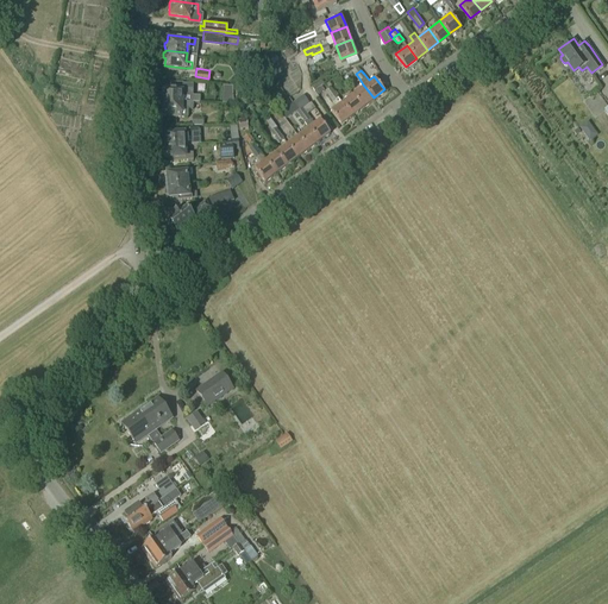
[(320,77),(311,85),(313,87),(323,81),(320,77)]
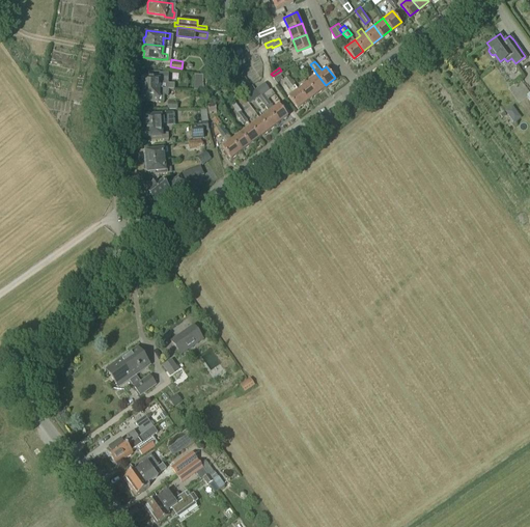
[(194,73),(193,87),(202,87),(202,73),(194,73)]
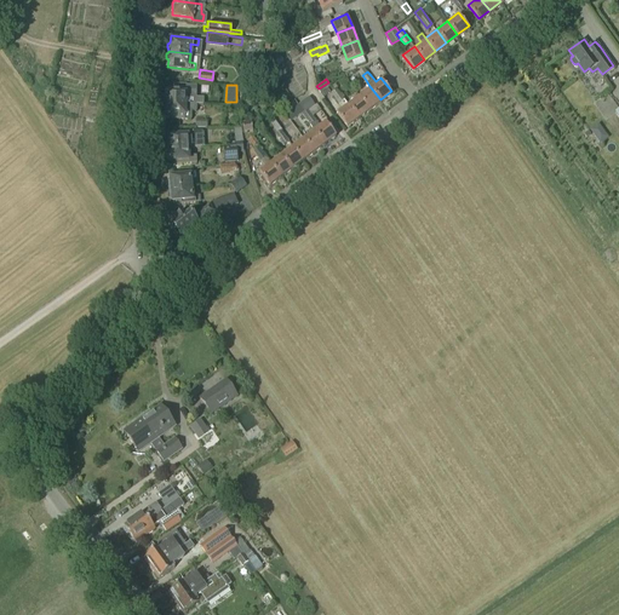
[(166,87),(164,88),(164,93),(166,95),(166,101),(195,102),(195,101),(202,101),(202,95),(195,95),(195,86),(185,86),(185,87),(166,86),(166,87)]
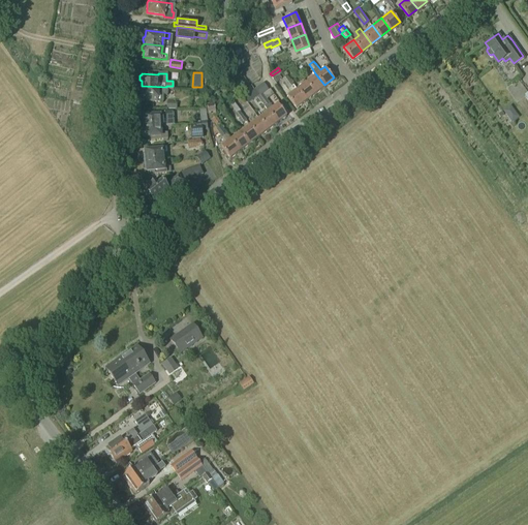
[(210,73),(204,74),(204,82),(206,82),(206,83),(204,84),(205,90),(215,87),(213,82),(211,76),(210,73)]
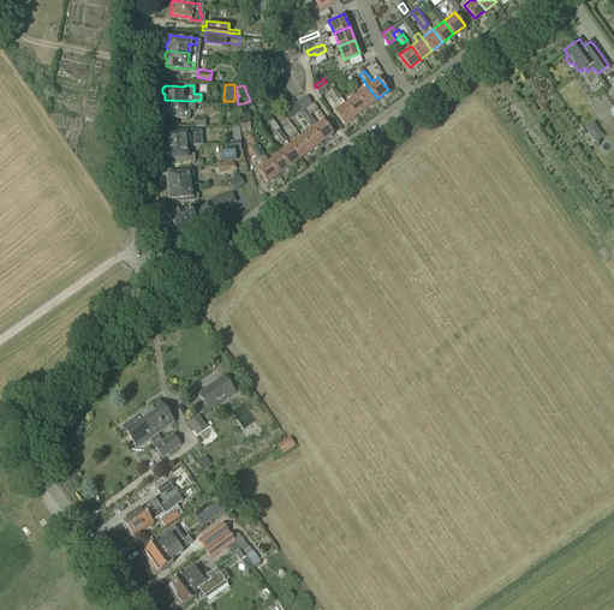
[(333,85),(327,89),(334,100),(340,95),(333,85)]
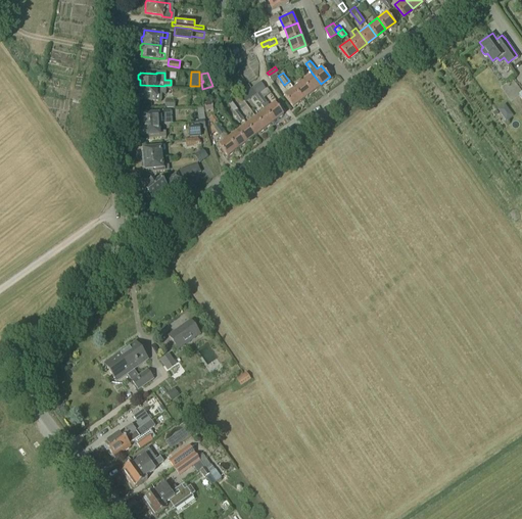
[(312,91),(321,84),(312,73),(302,79),(312,91)]
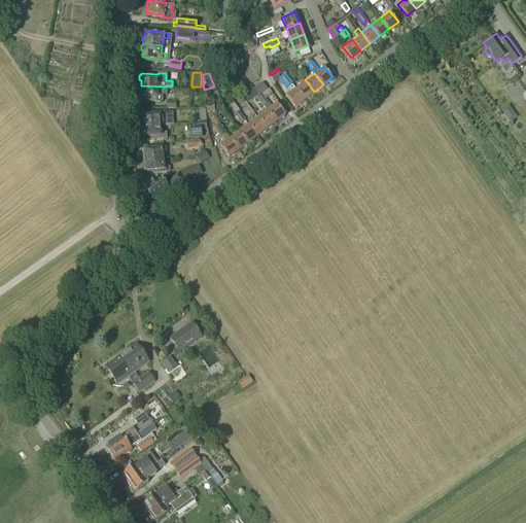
[(253,88),(257,93),(267,86),(261,79),(252,86),(253,88)]
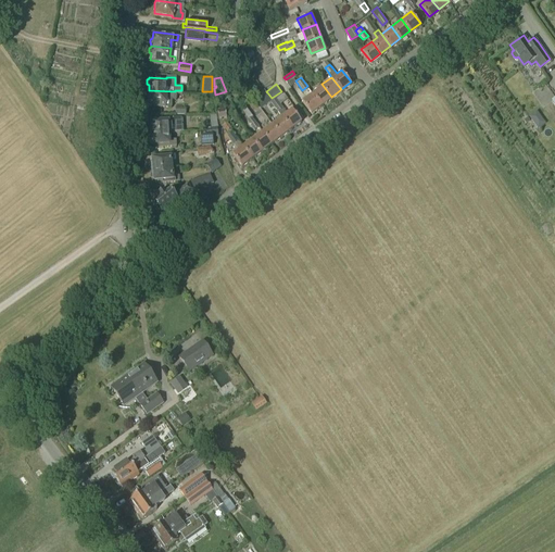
[(322,103),(331,97),(322,84),(312,91),(322,103)]
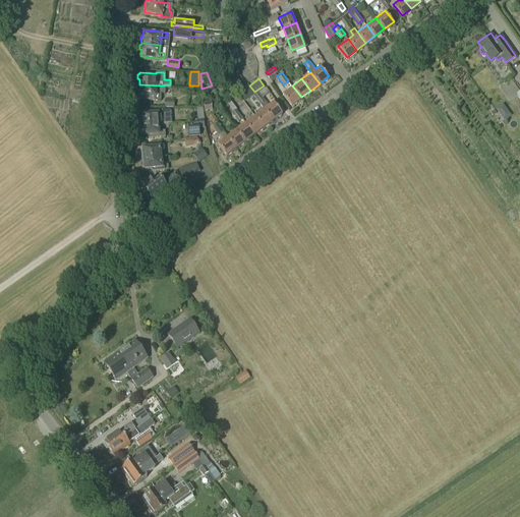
[(164,85),(139,84),(138,90),(137,91),(137,95),(138,96),(138,97),(160,98),(160,91),(164,91),(164,85)]
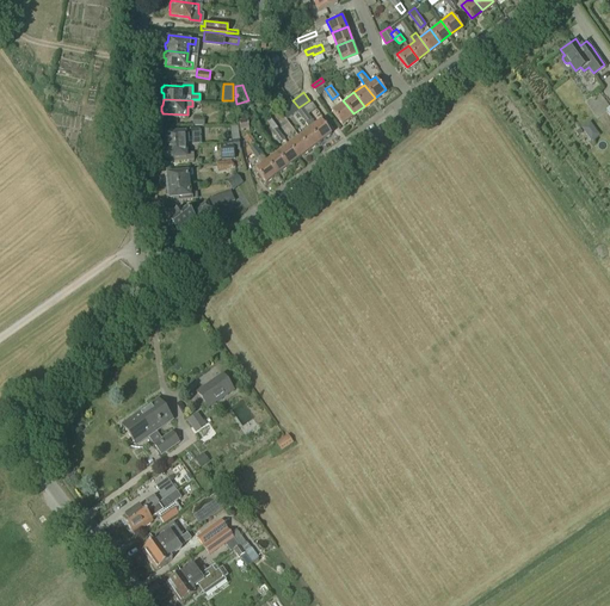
[(294,111),(299,107),(294,101),(293,100),(281,110),(285,116),(294,110),(294,111)]
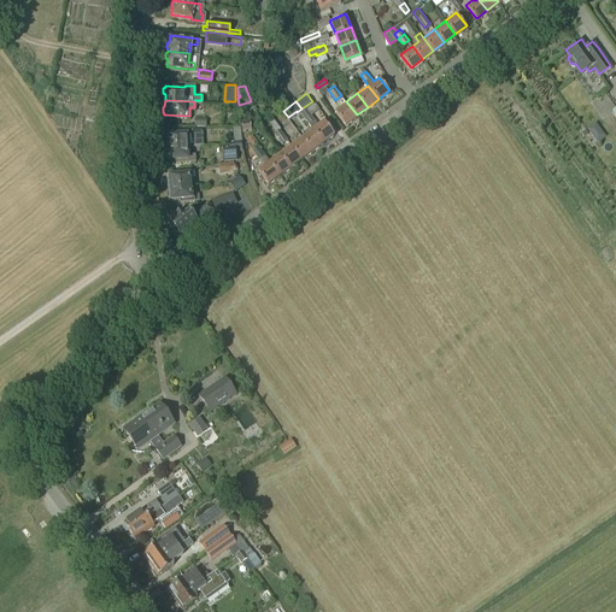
[(346,101),(335,110),(345,124),(357,115),(346,101)]
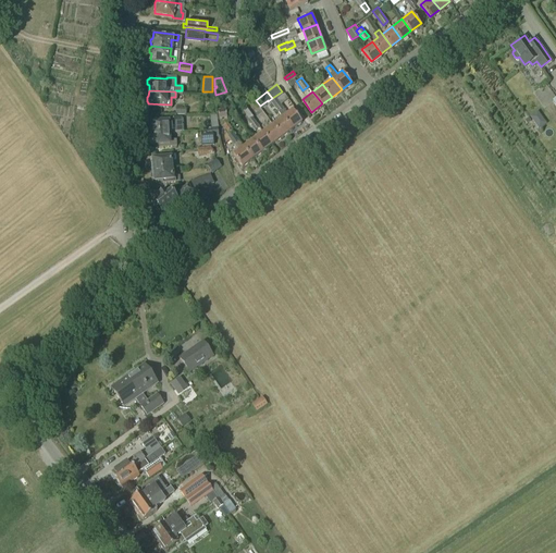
[(274,106),(280,101),(276,97),(271,100),(274,106)]
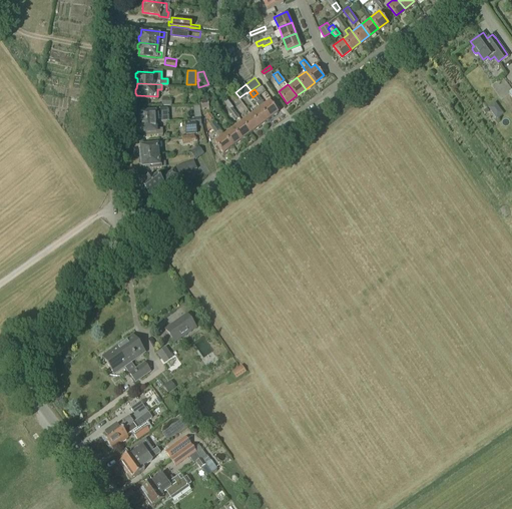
[(256,100),(260,105),(268,117),(278,109),(269,98),(265,102),(261,97),(259,94),(258,93),(252,97),(253,98),(256,101),(256,100)]
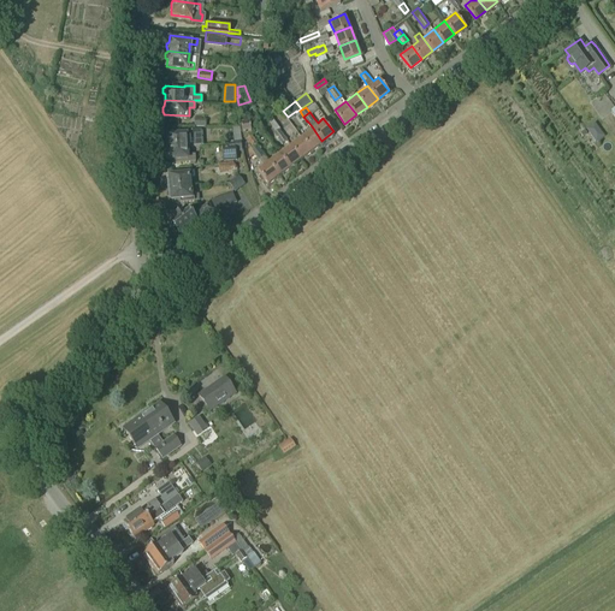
[(267,117),(276,129),(278,126),(279,126),(271,114),(267,117)]
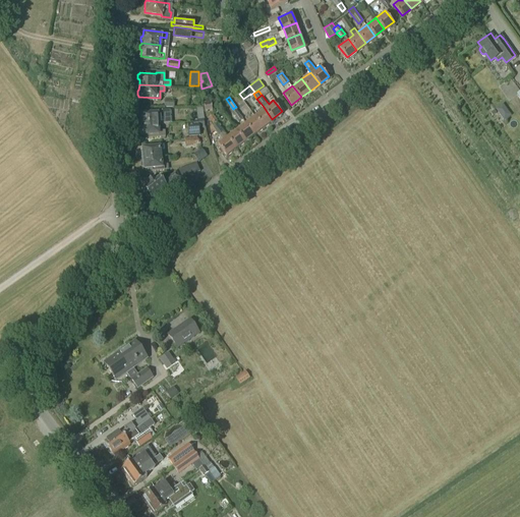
[(204,109),(211,108),(211,100),(203,101),(204,109)]
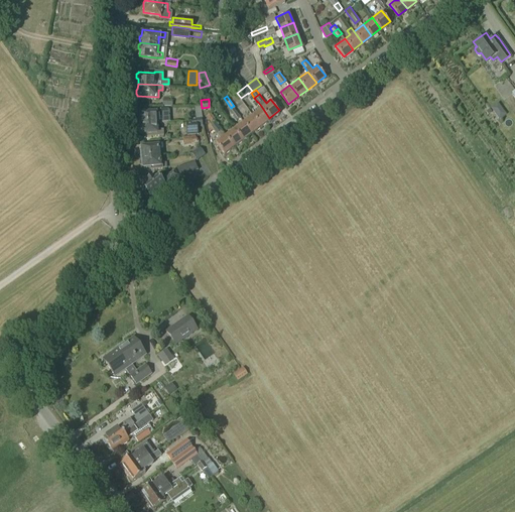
[(496,101),(490,105),(498,116),(504,112),(496,101)]
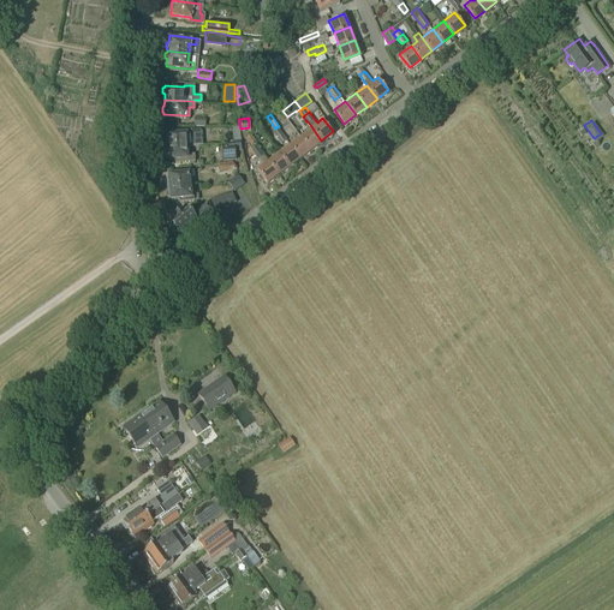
[(278,126),(275,129),(272,131),(275,136),(282,132),(278,126)]
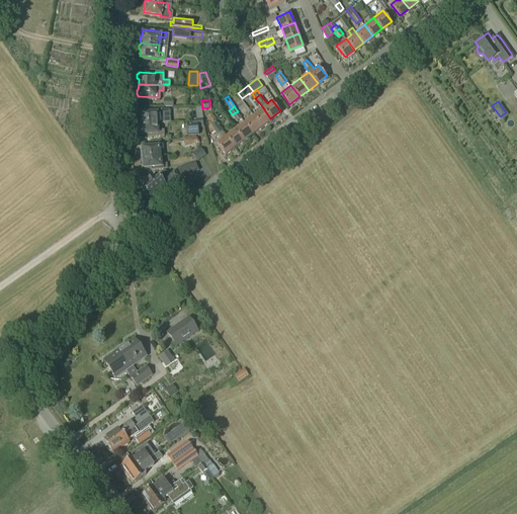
[(261,124),(270,118),(262,106),(253,113),(261,124)]
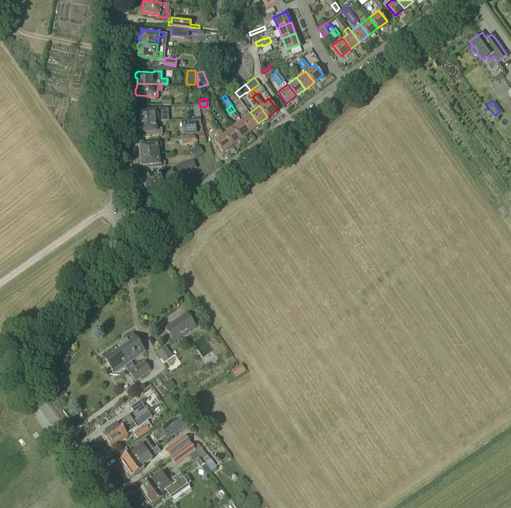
[(137,113),(136,113),(136,119),(136,120),(154,120),(166,119),(165,106),(156,107),(144,107),(144,110),(137,110),(137,113)]
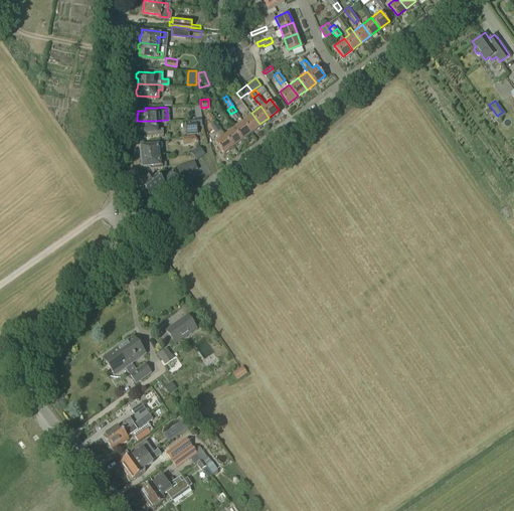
[(250,131),(260,124),(251,113),(242,120),(250,131)]
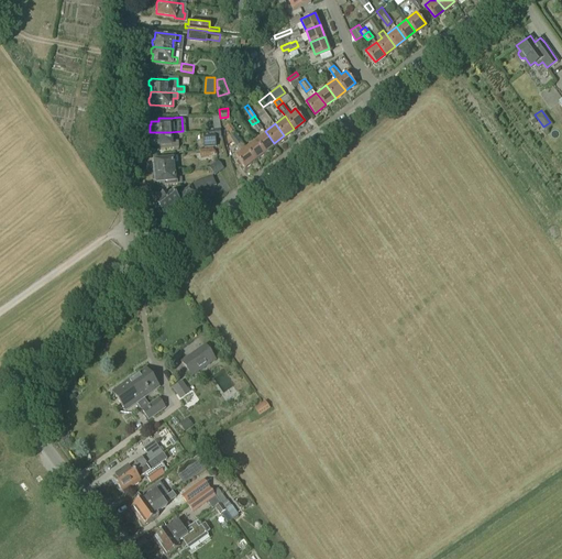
[(220,134),(219,125),(208,127),(208,130),(201,130),(202,144),(215,143),(215,135),(220,134)]
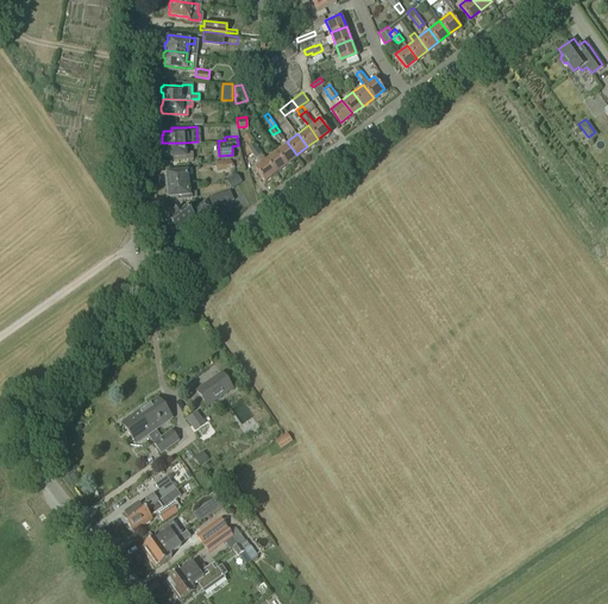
[(248,146),(251,151),(257,146),(254,142),(248,146)]
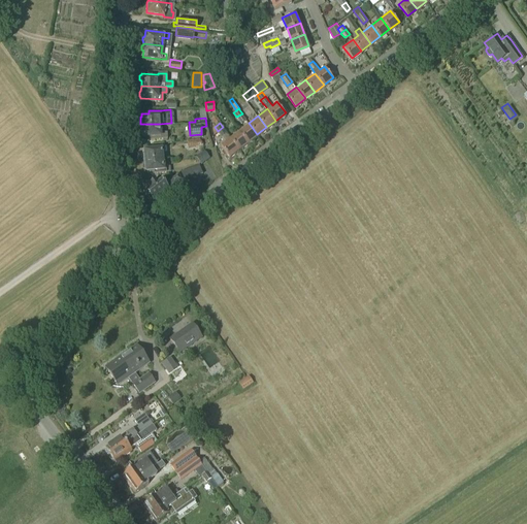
[(249,123),(239,130),(248,141),(257,134),(249,123)]
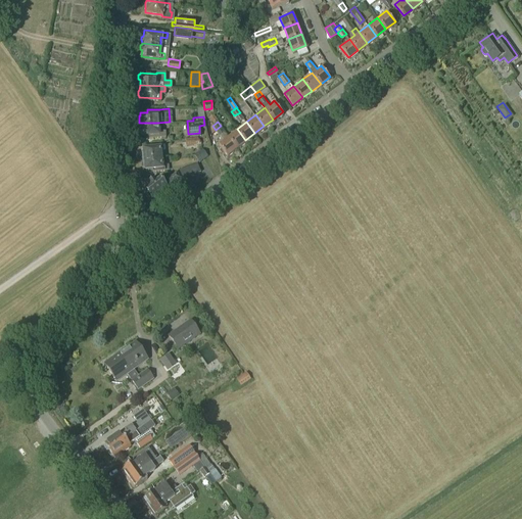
[(157,123),(139,123),(139,125),(140,125),(140,131),(141,131),(141,133),(148,133),(148,136),(164,135),(164,129),(158,130),(157,123)]
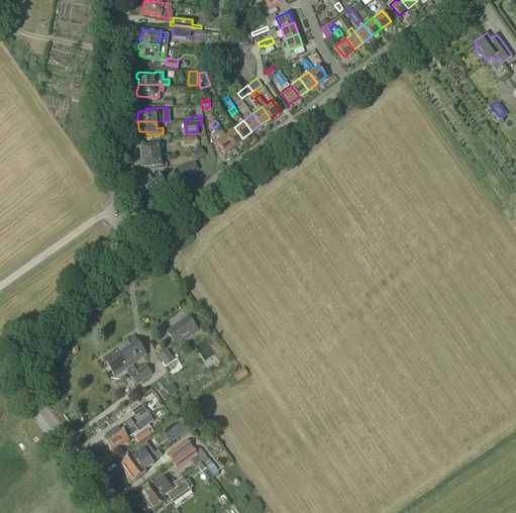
[(218,124),(213,128),(216,132),(215,132),(219,138),(216,141),(224,152),(233,145),(225,134),(218,124)]
